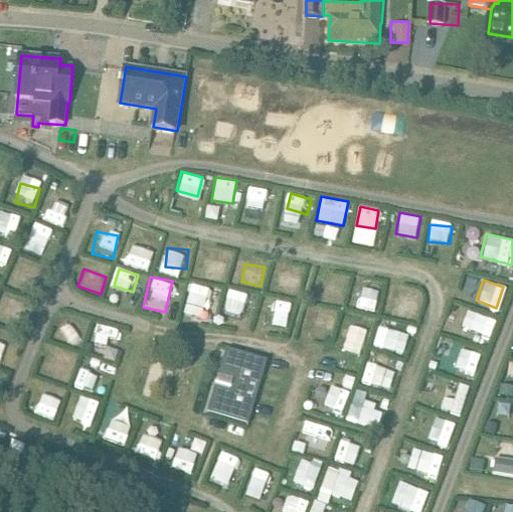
[(190,283),(185,305),(206,310),(211,288),(190,283)]
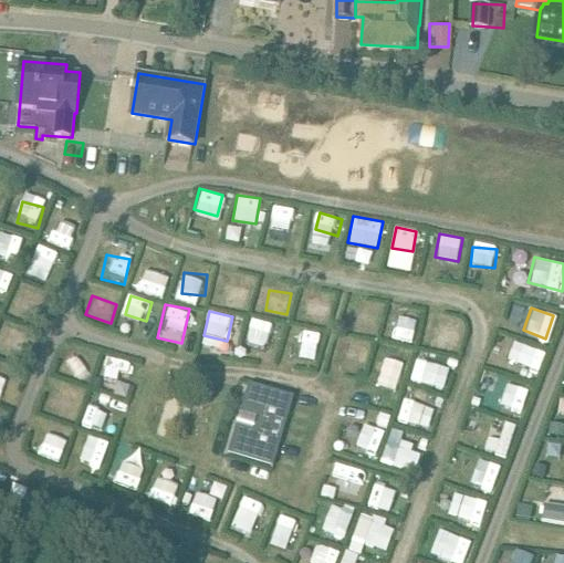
[(291,324),(284,343),(303,350),(310,330),(291,324)]
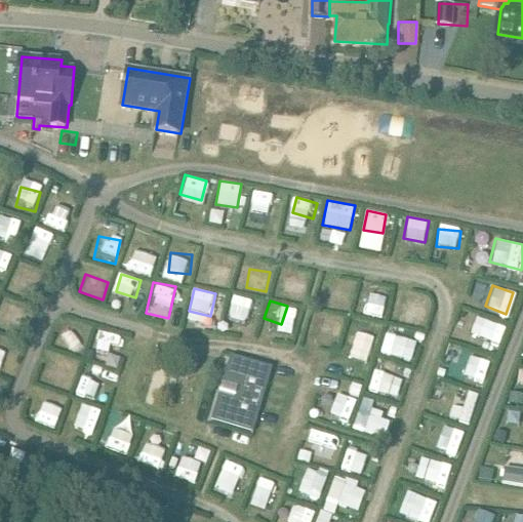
[(497,346),(504,324),(471,315),(464,335),(497,346)]
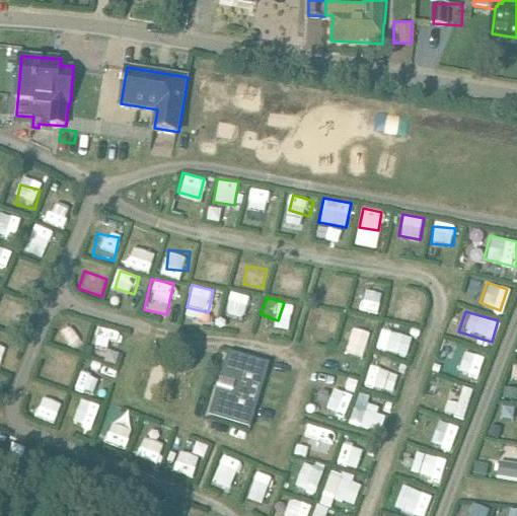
[(345,342),(367,349),(376,319),(354,312),(345,342)]
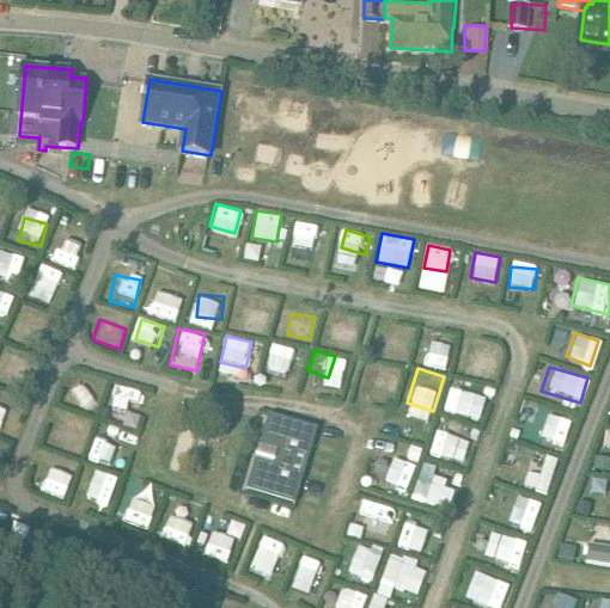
[(565,446),(574,422),(548,411),(537,435),(565,446)]
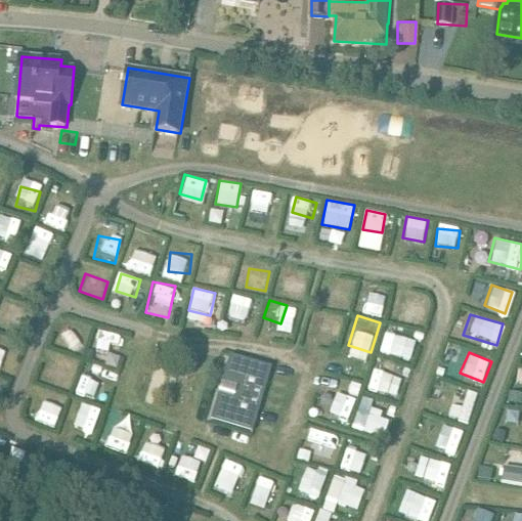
[(254,431),(273,366),(272,366),(270,372),(230,360),(214,414),(255,425),(253,431),(254,431)]
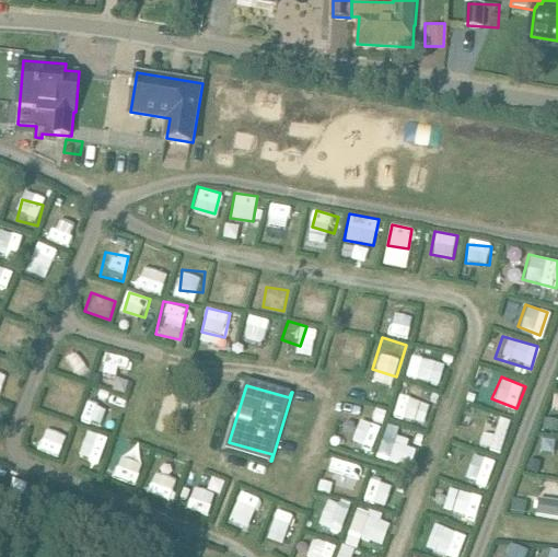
[(111,427),(114,402),(90,398),(86,424),(111,427)]
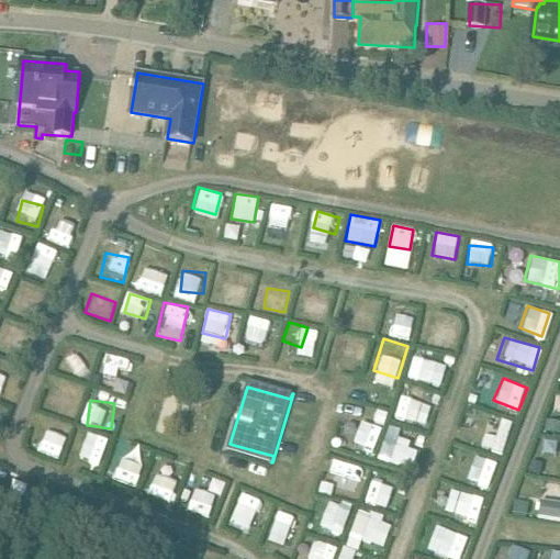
[(494,435),(484,432),(480,445),(503,454),(514,423),(501,417),(494,435)]
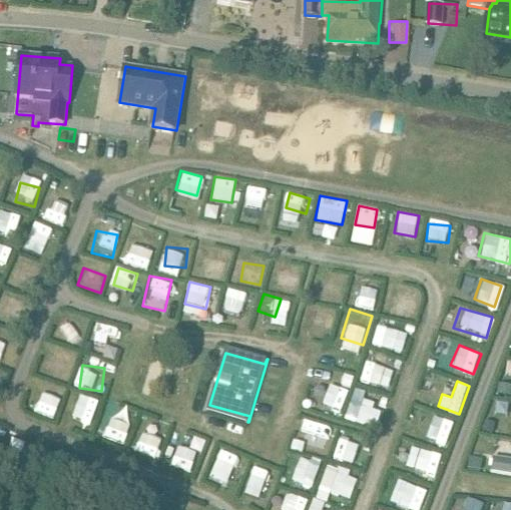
[(32,406),(52,414),(59,396),(39,388),(32,406)]
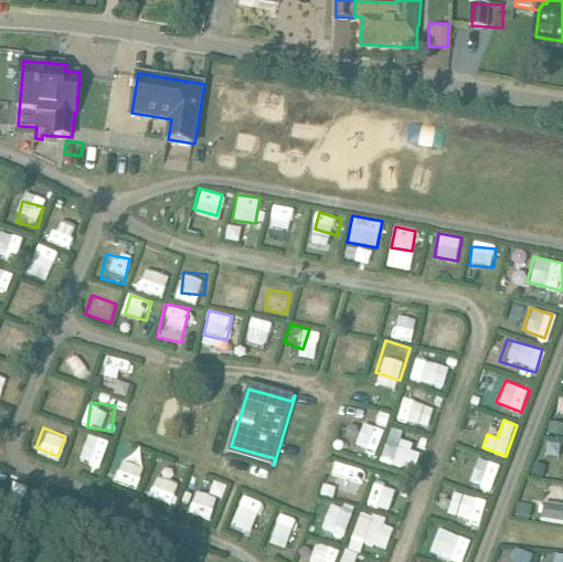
[(389,436),(381,456),(400,464),(407,445),(389,436)]
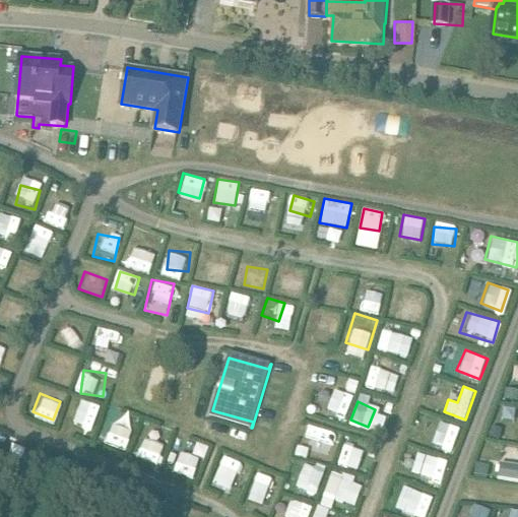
[(452,450),(461,427),(439,418),(430,442),(452,450)]
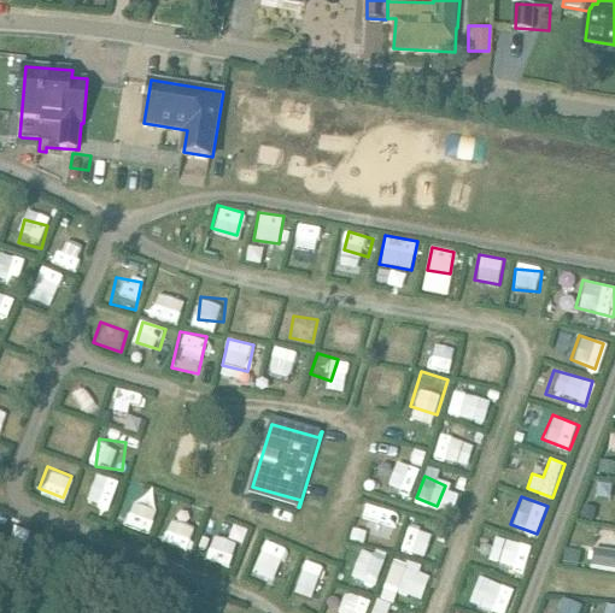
[(132,499),(126,524),(151,530),(157,504),(132,499)]
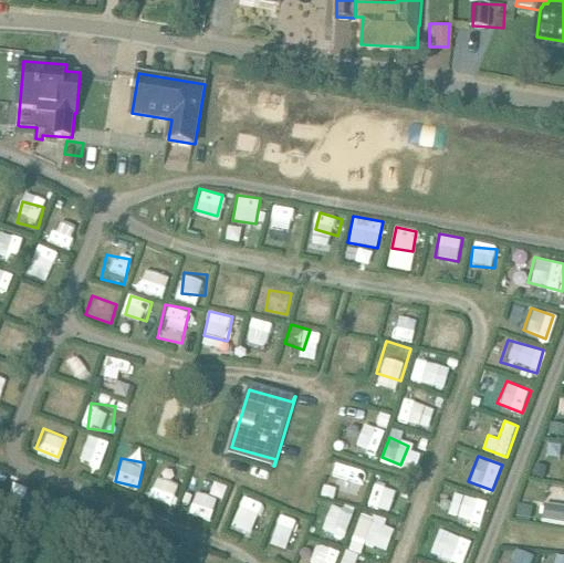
[(149,494),(170,503),(183,473),(162,465),(149,494)]
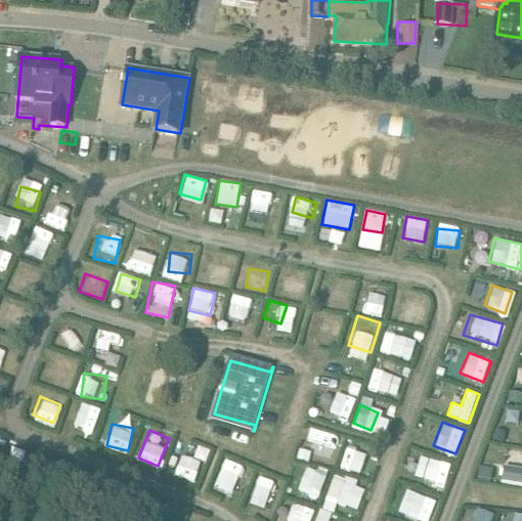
[(319,434),(313,454),(335,461),(341,440),(319,434)]
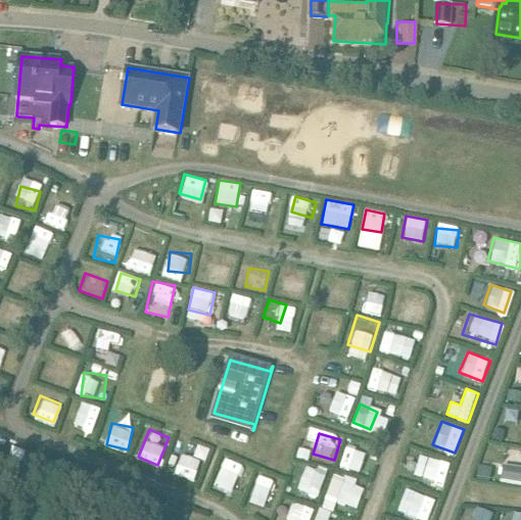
[(349,437),(342,455),(362,463),(369,445),(349,437)]
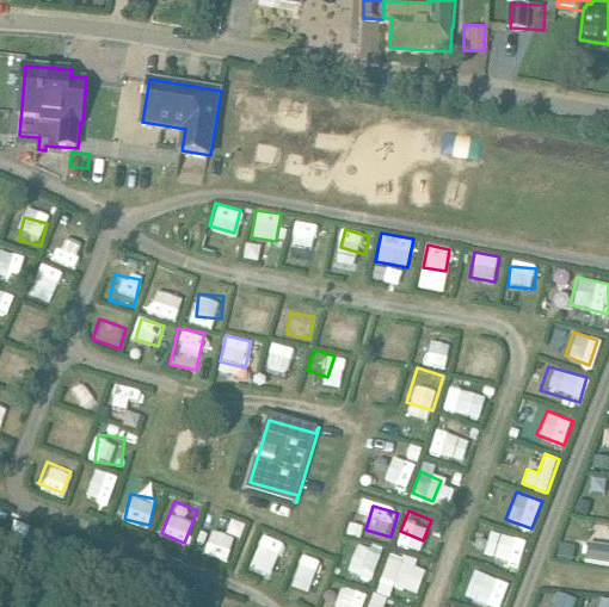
[(227,561),(237,537),(213,527),(203,551),(227,561)]
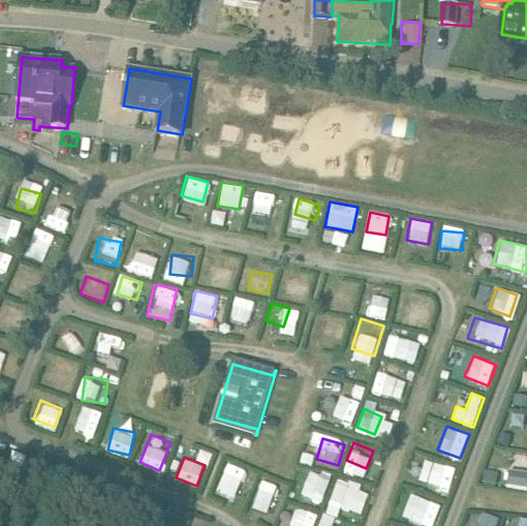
[(435,485),(450,490),(458,468),(443,463),(435,485)]
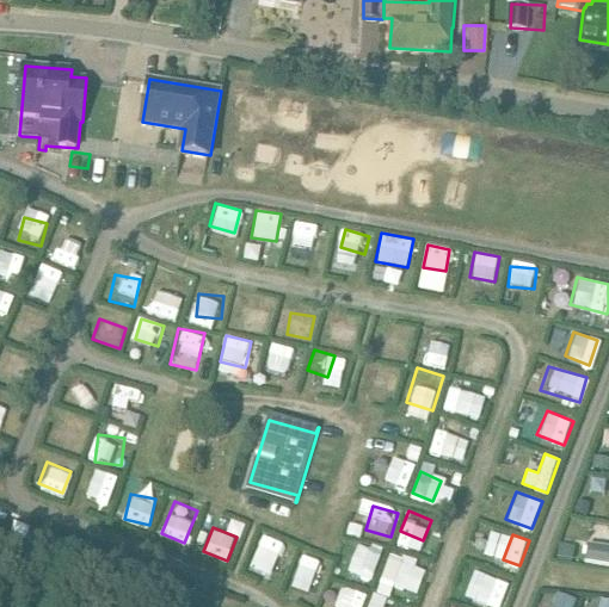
[(580,562),(608,563),(608,543),(582,542),(580,562)]
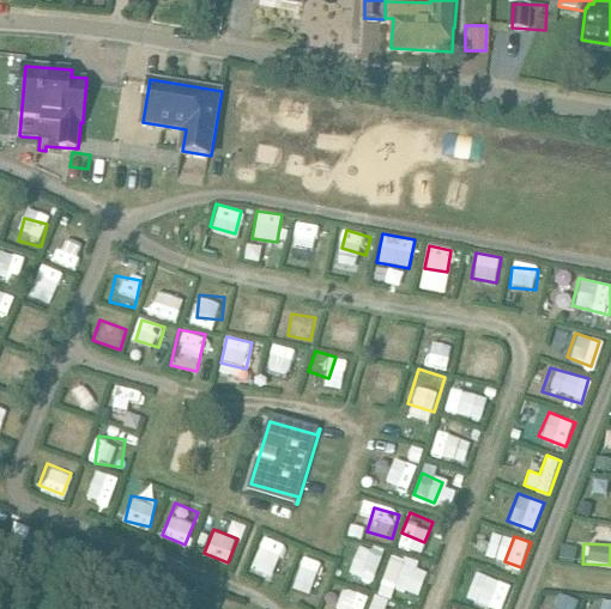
[(259,546),(253,567),(285,576),(291,554),(259,546)]
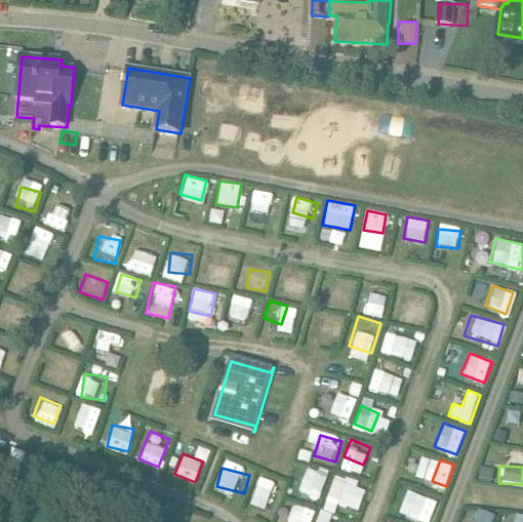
[(258,472),(248,494),(268,504),(278,480),(258,472)]
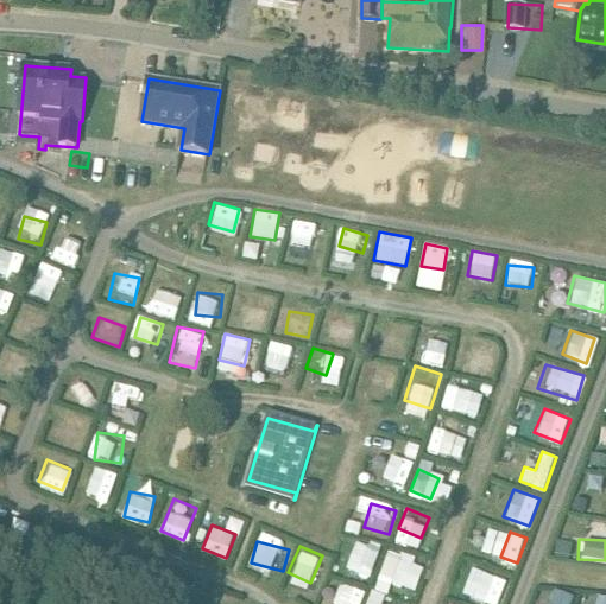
[(366,580),(376,560),(349,547),(340,568),(366,580)]
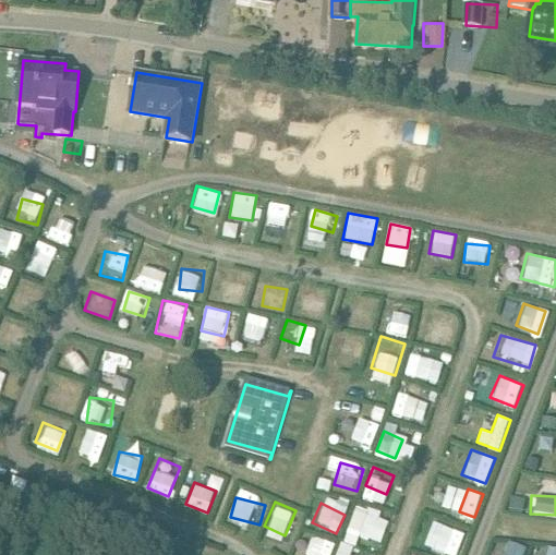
[(381,540),(386,516),(352,508),(347,533),(381,540)]
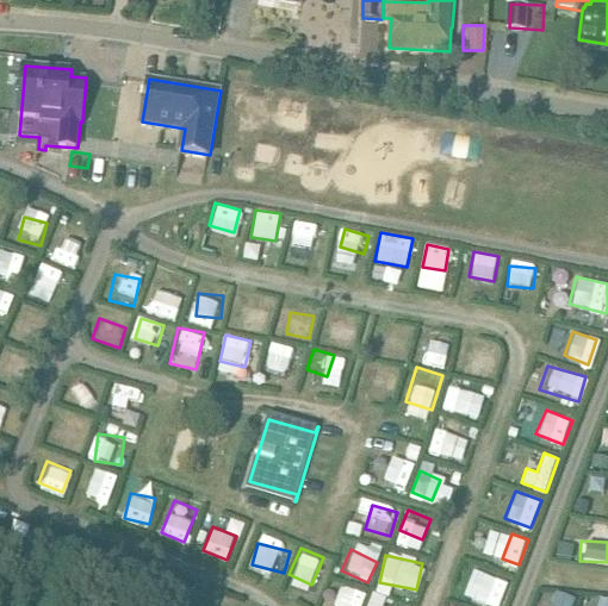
[(471,568),(461,593),(495,605),(498,605),(508,583),(471,568)]
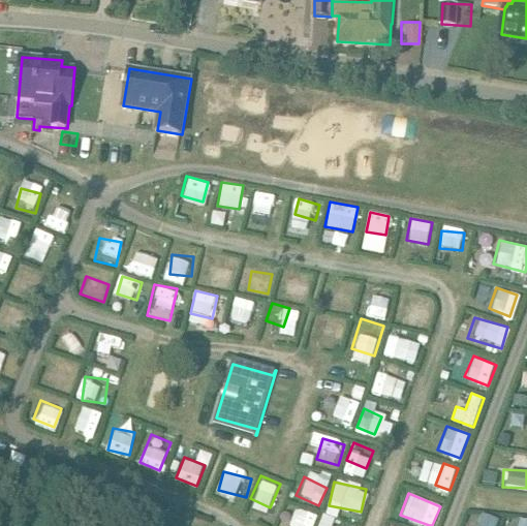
[(473,525),(496,525),(499,520),(478,513),(473,525)]
